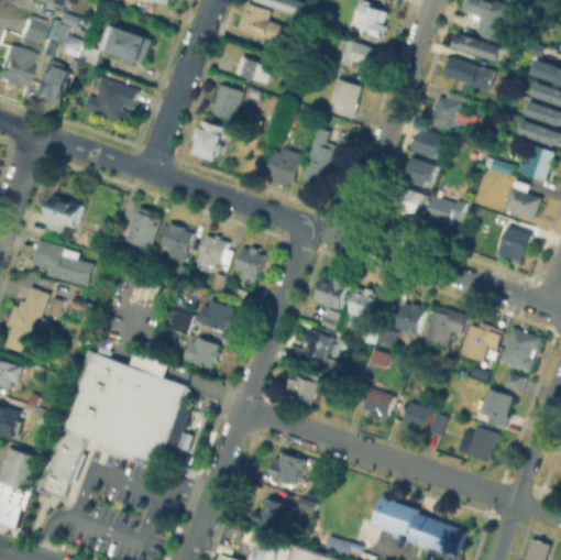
[(62,0),(58,11),(30,1),(30,0),(62,0)]
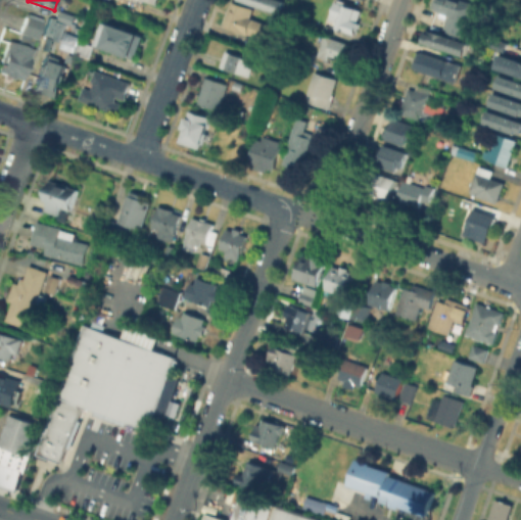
[(276,0),(282,2),(278,14),(236,0),(276,0)]
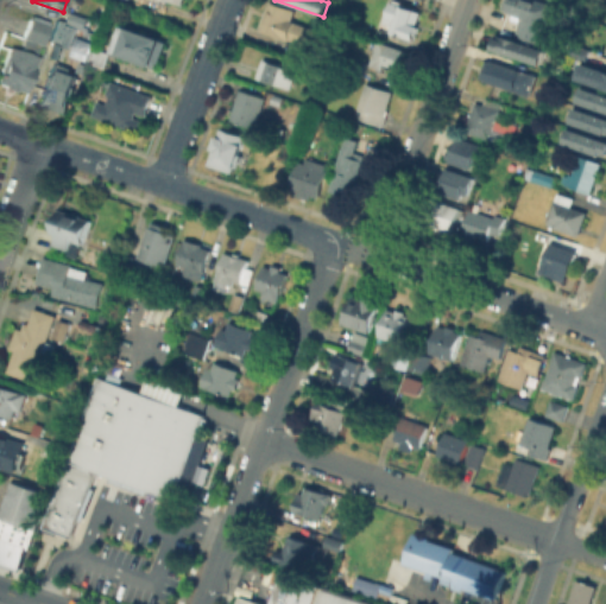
[(507,0),(531,0),(554,7),(541,45),(516,38),(522,20),(503,14),(507,0)]
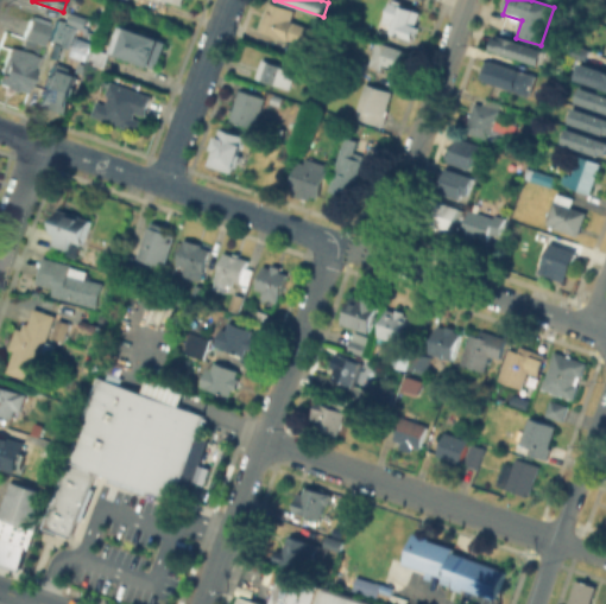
[(391,1),(401,5),(399,7),(420,14),(415,27),(417,29),(412,43),(389,35),(391,27),(382,24),(389,4),(391,4),(391,1)]
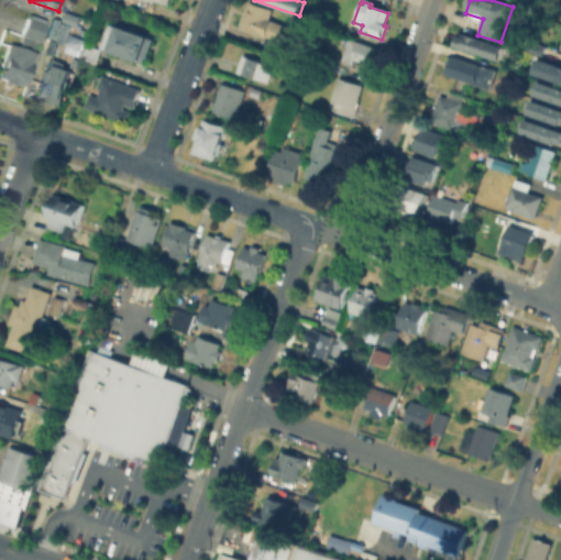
[(284,28),(278,44),(239,30),(249,2),(272,11),(268,21),(284,28)]
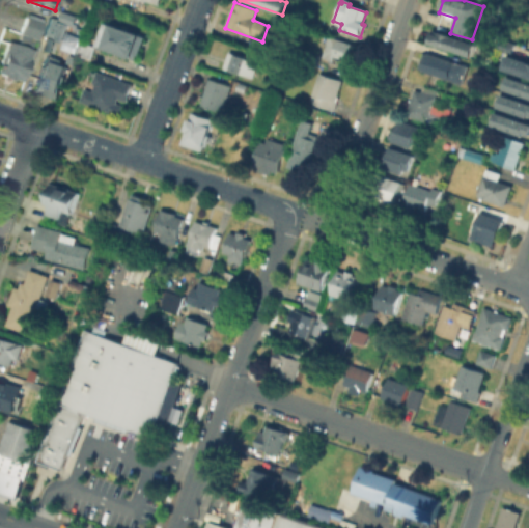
[(76,18),(72,28),(60,24),(64,14),(76,18)]
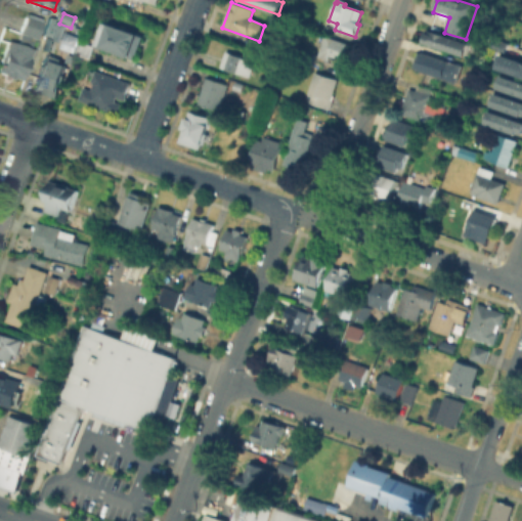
[(37,42),(35,46),(32,45),(30,50),(32,51),(22,82),(13,79),(12,81),(4,78),(4,77),(0,75),(0,61),(7,42),(16,46),(20,36),(18,35),(25,18),(41,24),(36,41),(37,42)]
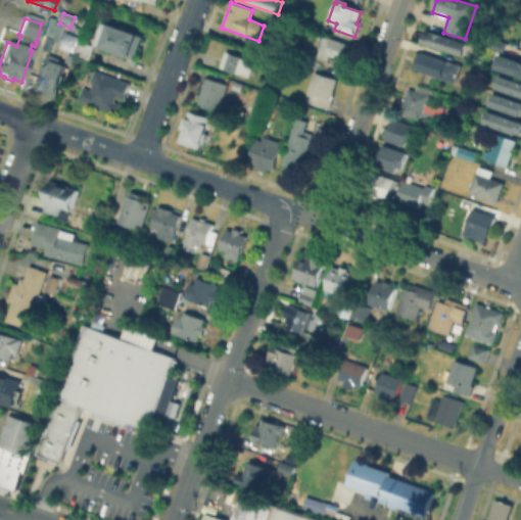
[(67,29),(63,41),(57,39),(55,45),(40,40),(47,20),(62,26),(62,27),(67,29)]
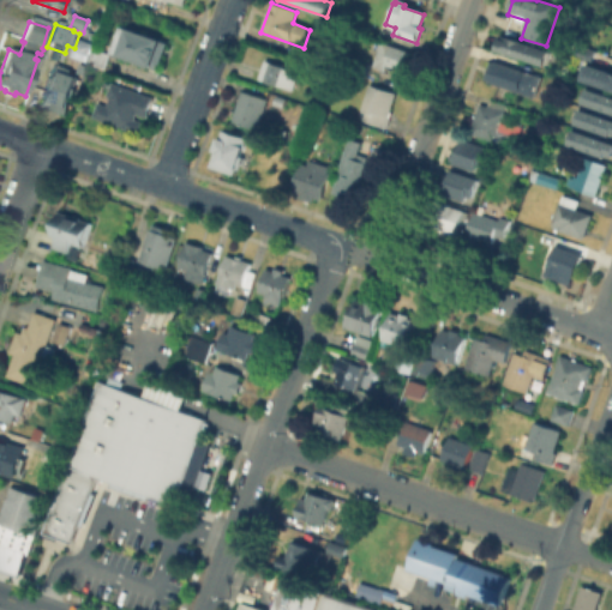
[(120,28),(126,30),(127,29),(167,44),(154,79),(137,73),(139,65),(137,65),(131,64),(129,61),(111,54),(120,28)]
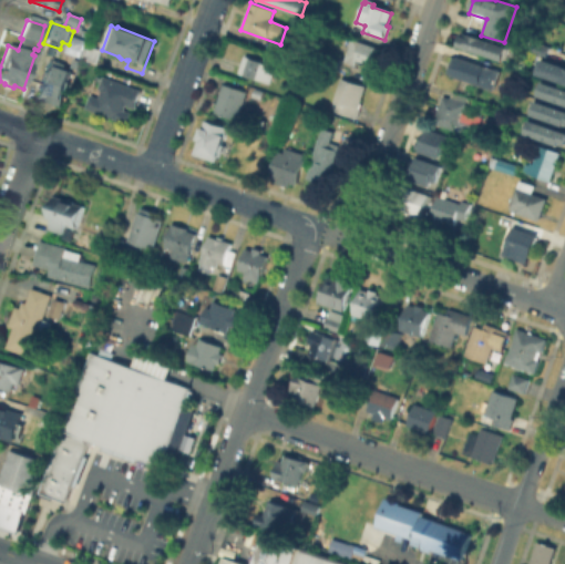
[(456,47),(461,33),(505,48),(502,61),(456,47)]
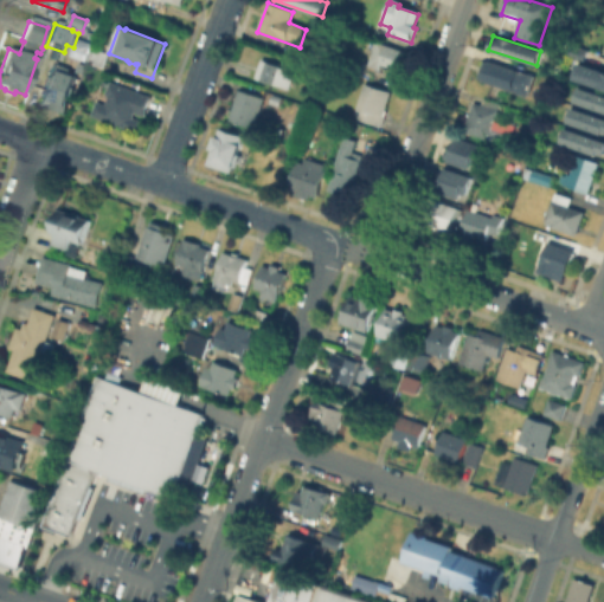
[(412,56),(405,75),(380,65),(378,72),(366,68),(376,43),(412,56)]
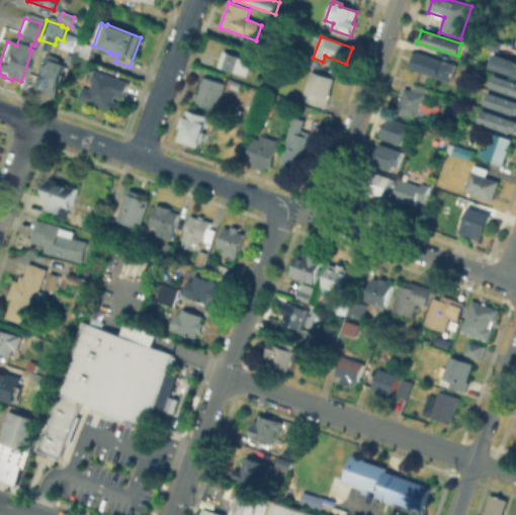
[(487,38),(501,46),(498,53),(484,47),(487,38)]
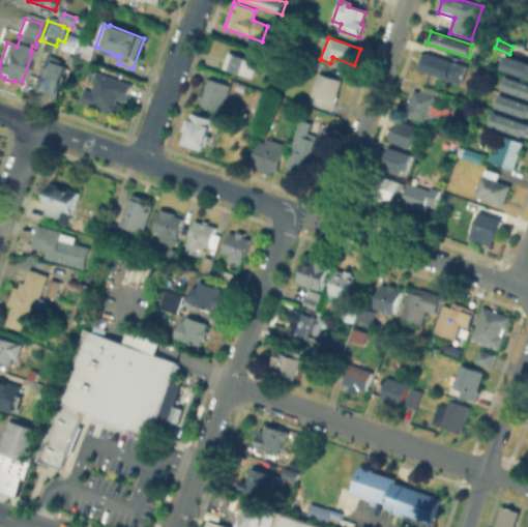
[(271,45),(268,54),(255,50),(258,40),(271,45)]
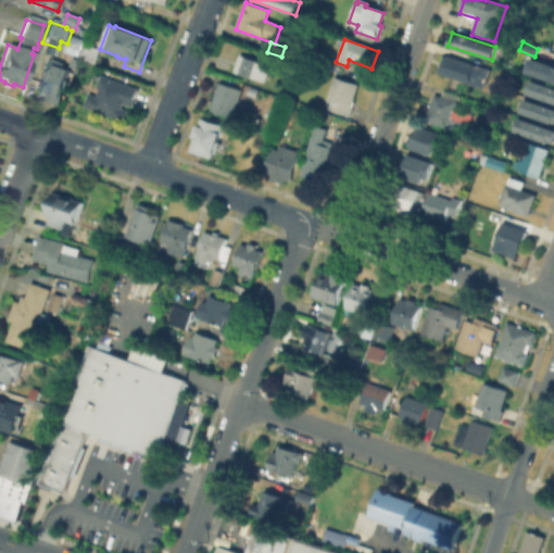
[(96,58),(93,64),(78,59),(80,52),(96,58)]
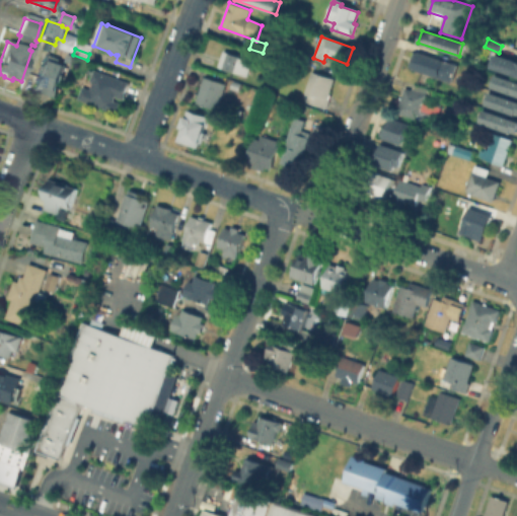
[(310,54),(306,68),(290,63),(295,49),(310,54)]
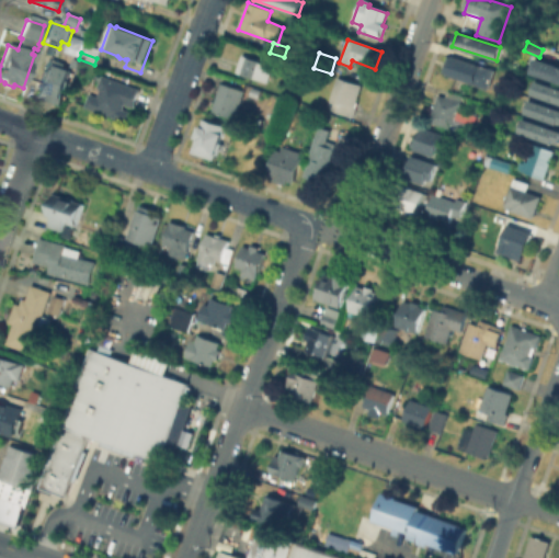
[(271,69),(265,84),(236,75),(241,57),(259,64),(259,65),(271,69)]
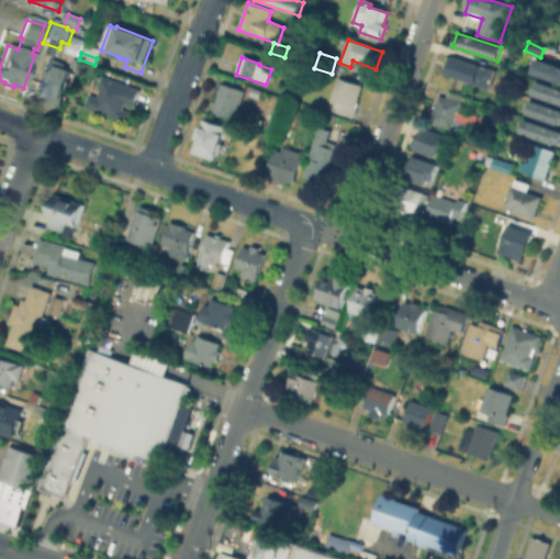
[(452,58),(495,73),(492,82),(494,84),(491,91),(488,90),(488,91),(446,77),(447,75),(443,74),(448,58),(452,59),(452,58)]
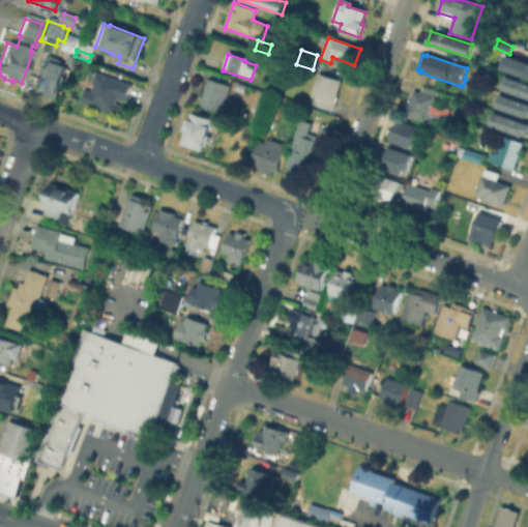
[(68,64),(56,100),(33,92),(46,56),(68,64)]
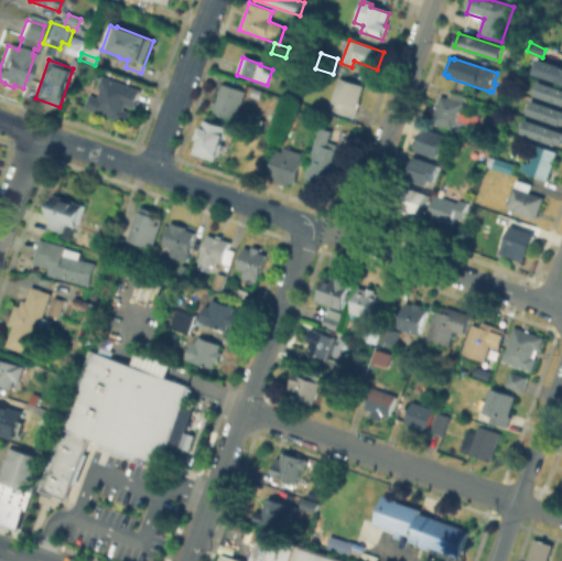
[(538,60),(561,66),(561,85),(533,76),(538,60)]
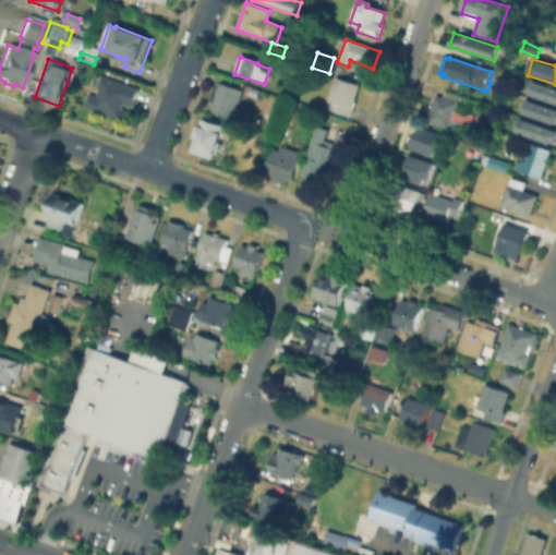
[(101,77),(139,92),(125,125),(82,109),(87,95),(94,97),(101,77)]
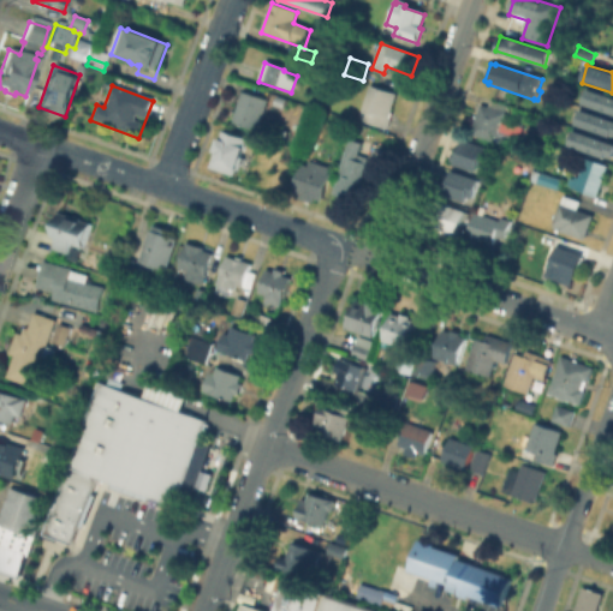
[(391,114),(386,130),(362,121),(365,114),(359,113),(369,87),(396,96),(390,114),(391,114)]
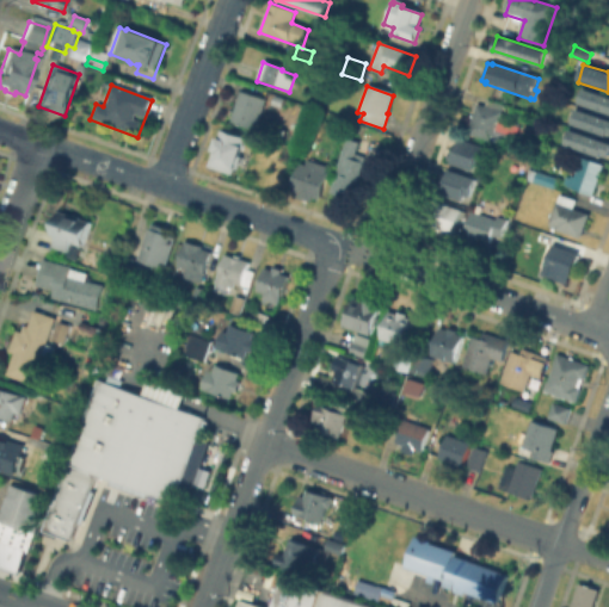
[(584,90),(608,97),(608,111),(579,103),(584,90)]
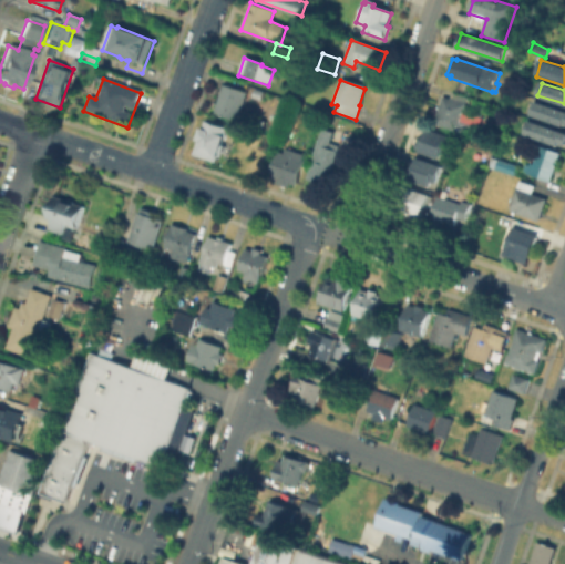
[(246,93),(236,122),(213,114),(223,85),(246,93)]
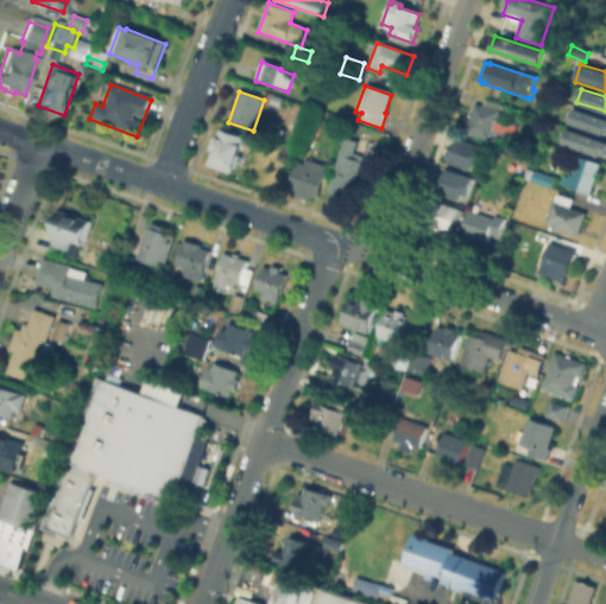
[(500,106),(497,114),(500,115),(497,125),(504,127),(498,144),(488,140),(488,142),(465,134),(474,105),(481,107),(484,100),(500,106)]
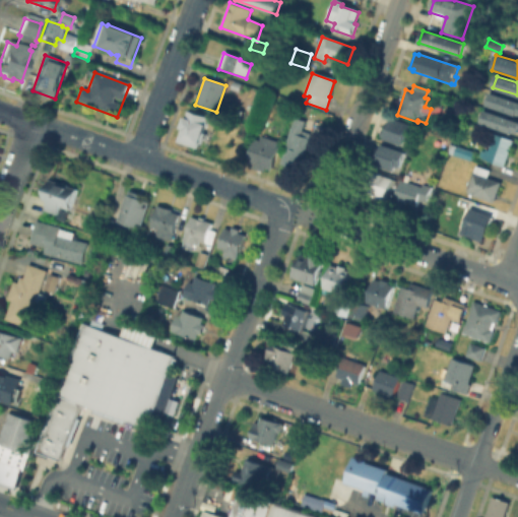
[(517,117),(486,107),(490,95),(517,105),(517,117)]
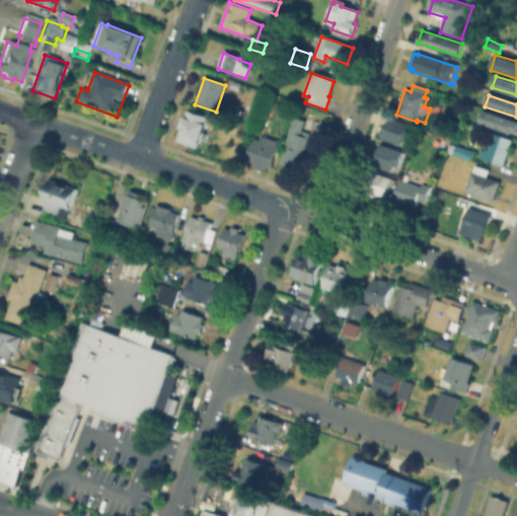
[(461,103),(458,113),(453,111),(456,101),(461,103)]
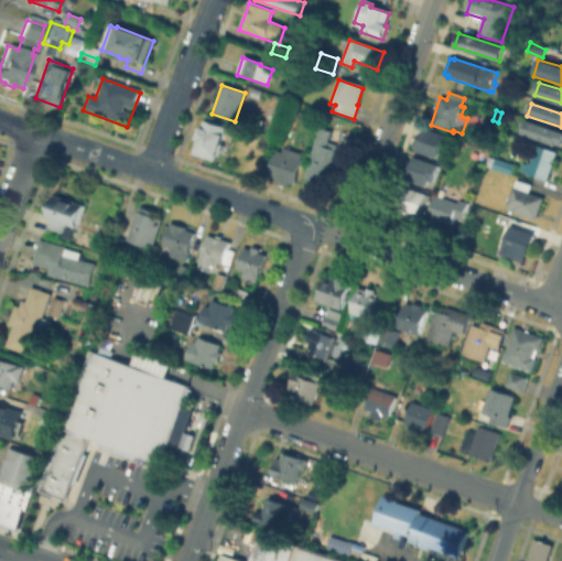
[(520,133),(525,120),(561,133),(561,139),(559,148),(520,133)]
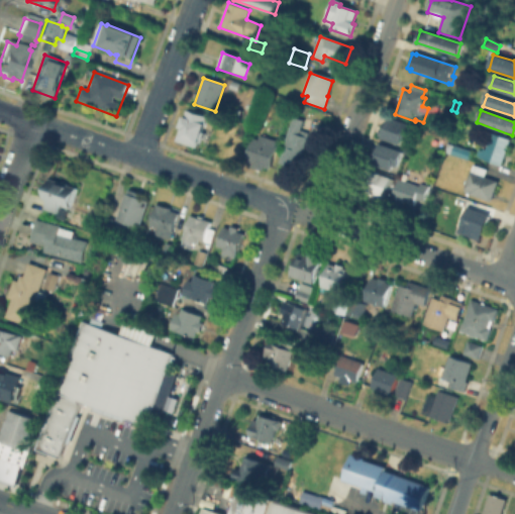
[(213,121),(210,128),(205,126),(199,145),(197,144),(196,148),(176,141),(181,126),(182,126),(187,111),(207,118),(207,119),(213,121)]
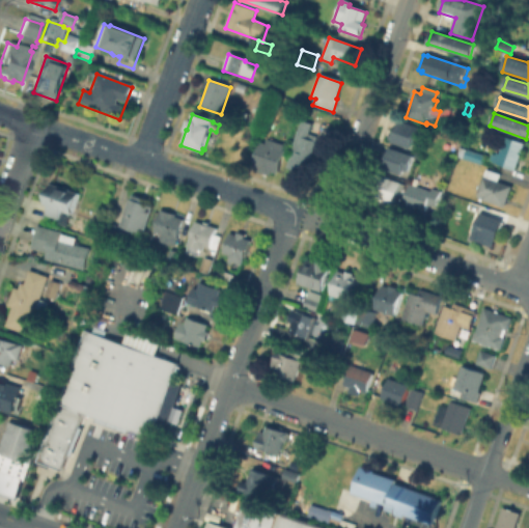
[(310,119),(309,123),(311,124),(308,135),(316,138),(311,153),(313,154),(305,178),(285,172),(291,153),(289,153),(294,141),(297,131),(298,131),(301,121),(302,122),(303,117),(310,119)]
